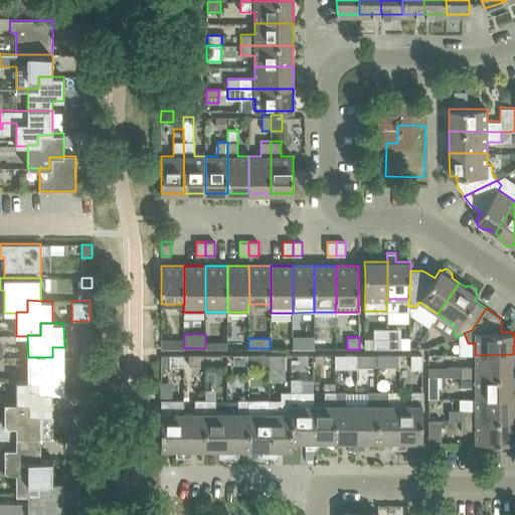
[(365,339),(365,348),(387,348),(387,338),(373,339),(365,339)]
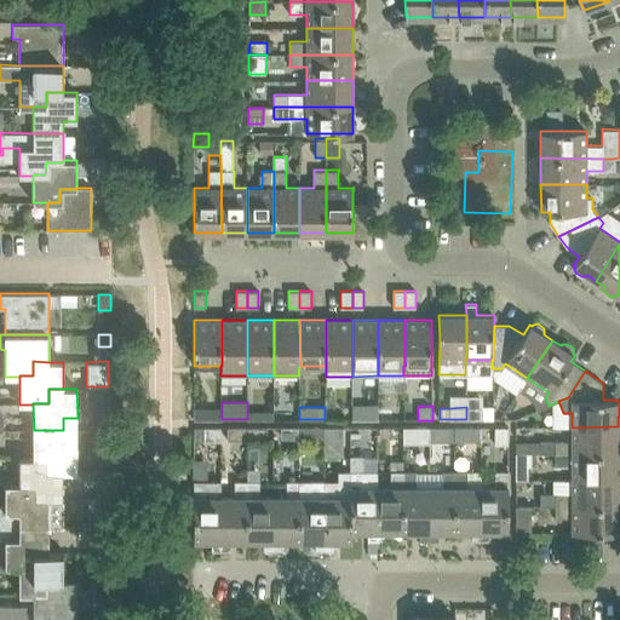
[(483,407),(466,407),(466,419),(483,419),(483,407)]
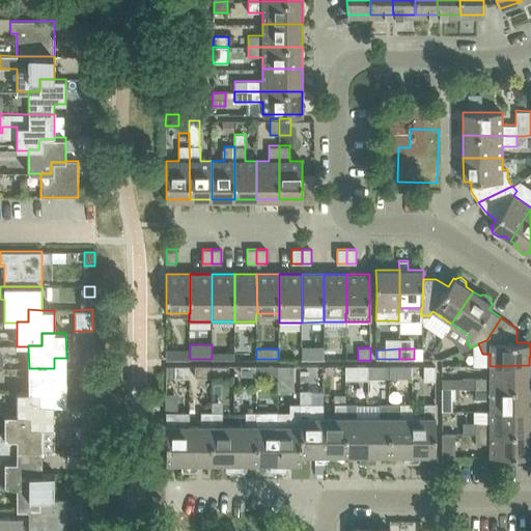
[(166,351),(166,360),(190,360),(190,359),(190,351),(166,351)]
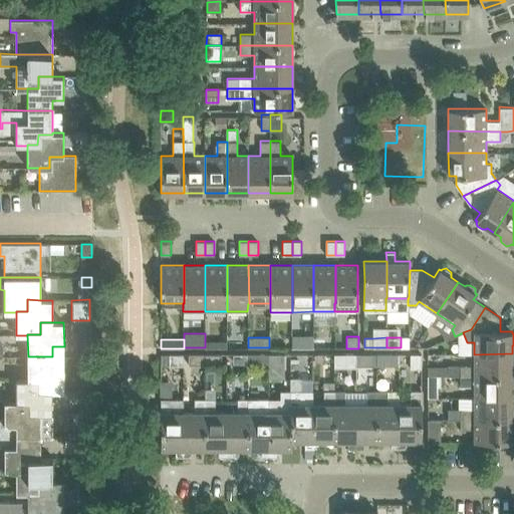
[(356,367),(356,353),(334,354),(334,367),(356,367)]
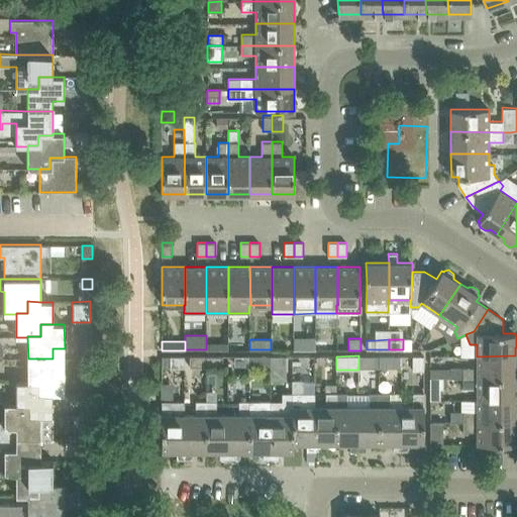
[(380,355),(367,355),(367,367),(380,367),(380,355)]
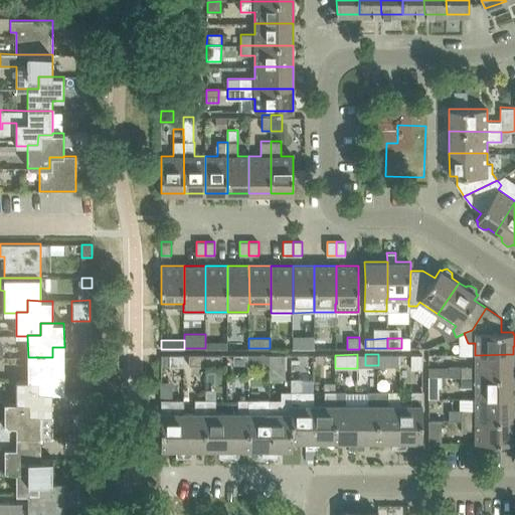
[(378,365),(400,365),(400,354),(378,354),(378,365)]
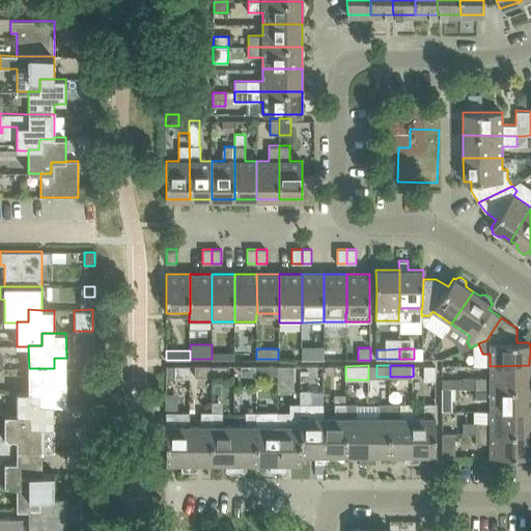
[(424,381),(436,381),(436,365),(424,365),(424,381)]
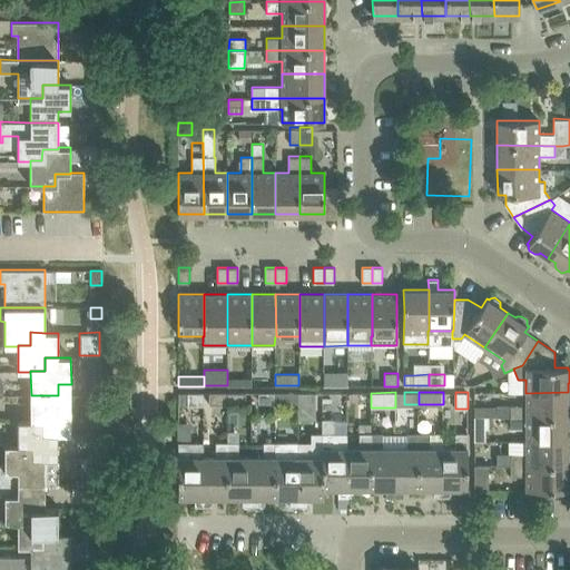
[(485,409),(485,416),(510,416),(568,416),(568,392),(526,393),(526,405),(497,405),(497,409),(485,409)]
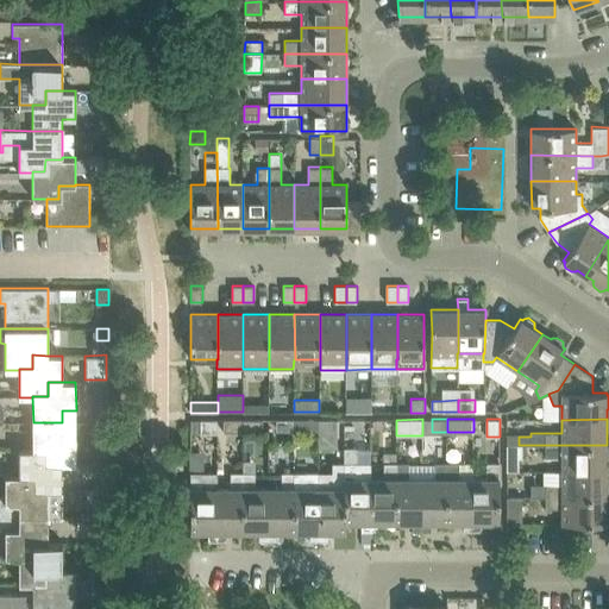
[(200,433),(217,433),(217,420),(200,420),(200,433)]
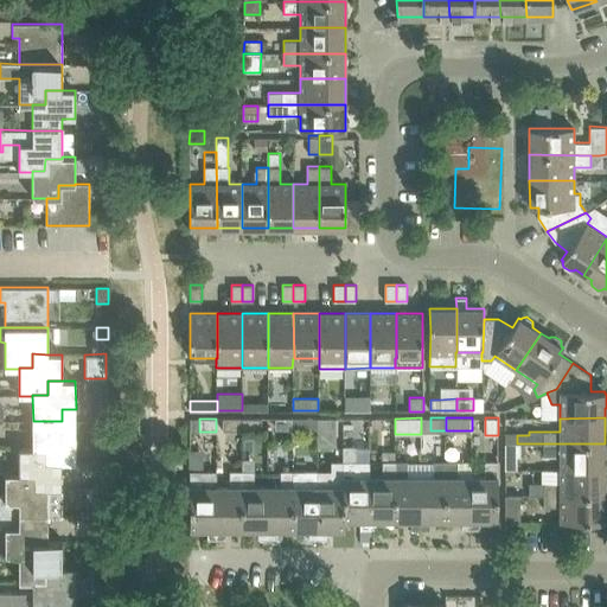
[(223,419),(223,430),(242,430),(242,419),(223,419)]
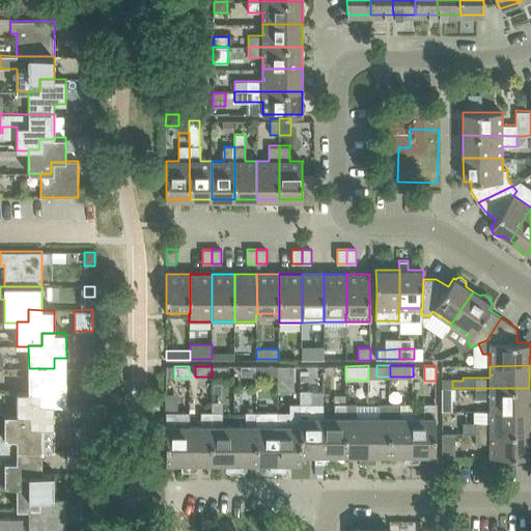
[(228,366),(212,366),(212,376),(228,376),(228,366)]
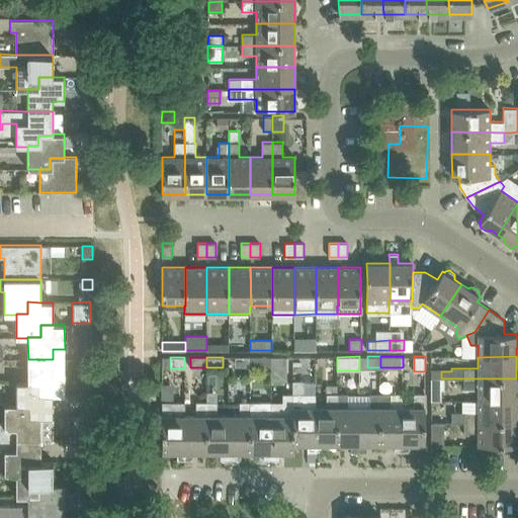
[(255,357),(255,367),(271,367),(271,357),(255,357)]
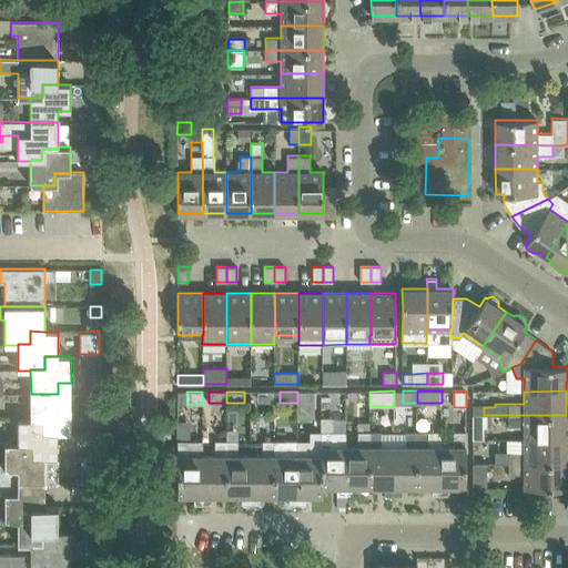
[(314,392),(297,392),(297,403),(314,403),(314,392)]
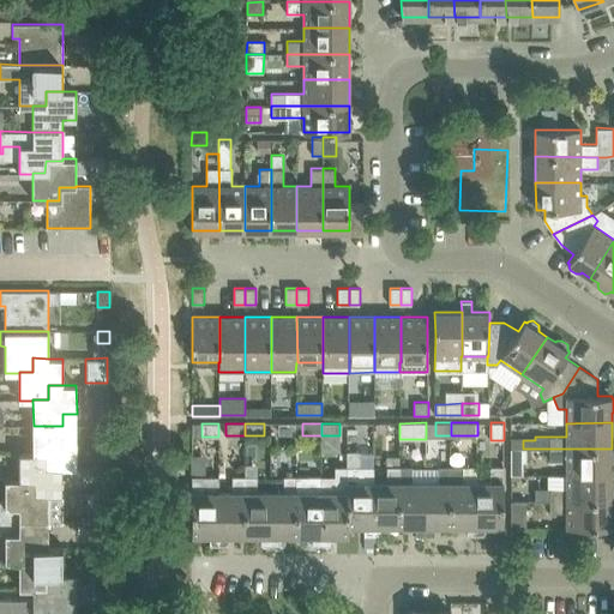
[(77,439),(62,439),(62,426),(34,426),(34,452),(34,453),(48,453),(48,467),(62,467),(62,468),(77,468),(77,439)]
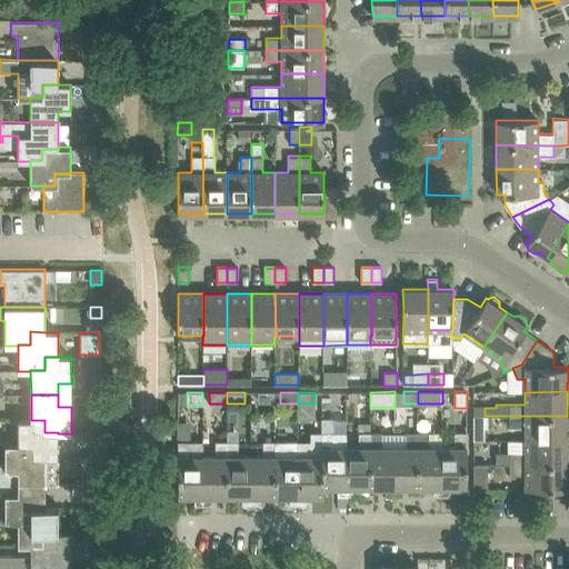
[(405,408),(405,423),(415,423),(415,408),(405,408)]
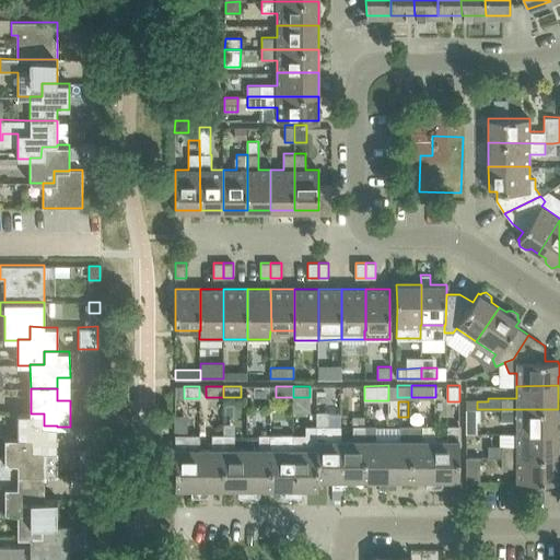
[(476,408),(465,408),(465,434),(476,434),(476,408)]
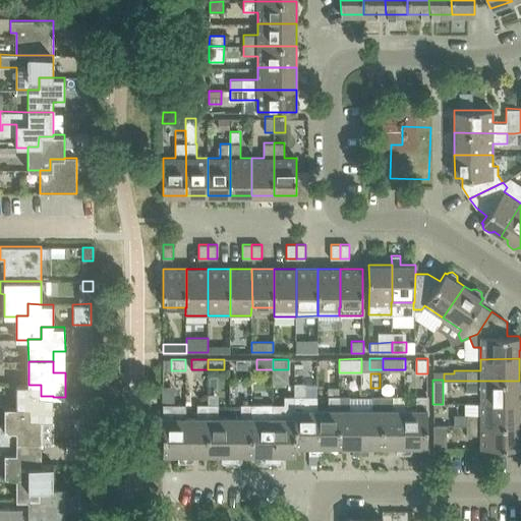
[(480,403),(519,403),(519,381),(466,381),(466,391),(480,391),(480,403)]
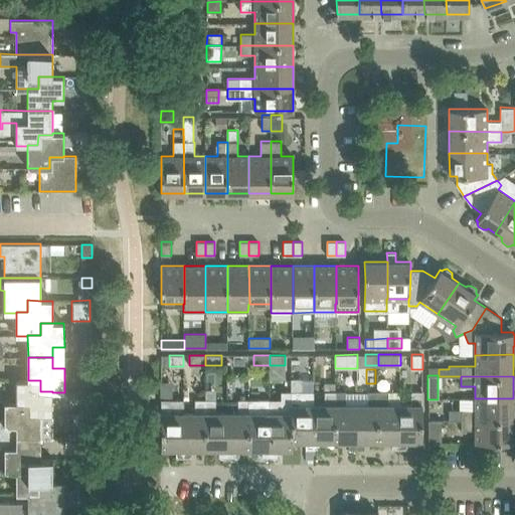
[(40,414),(52,414),(52,392),(52,391),(40,391),(40,380),(28,380),(28,379),(16,379),(16,402),(28,402),(28,413),(40,414)]
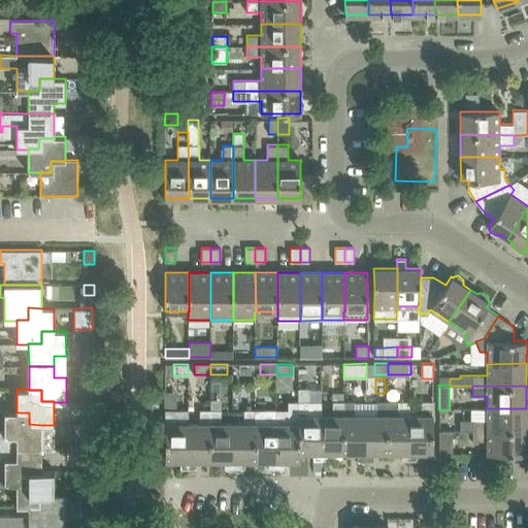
[(298,389),(298,401),(298,409),(299,409),(299,453),(300,453),(314,453),(314,461),(321,461),(321,415),(309,415),(309,401),(308,401),(308,389),(298,389)]
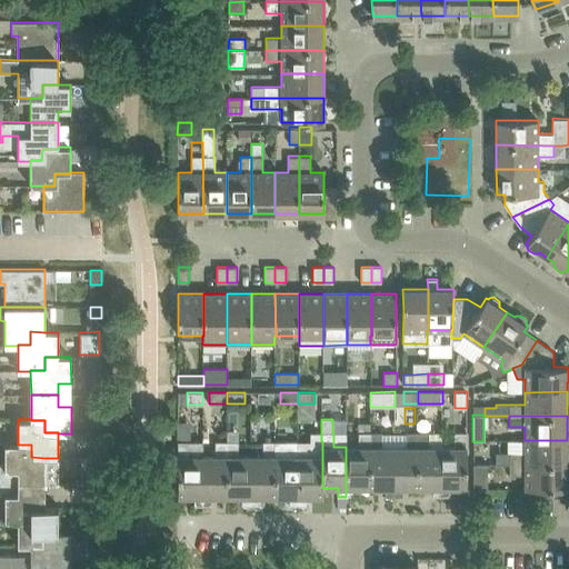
[(370,422),(359,423),(359,447),(346,447),(346,497),(355,497),(355,488),(370,488),(370,432),(370,422)]
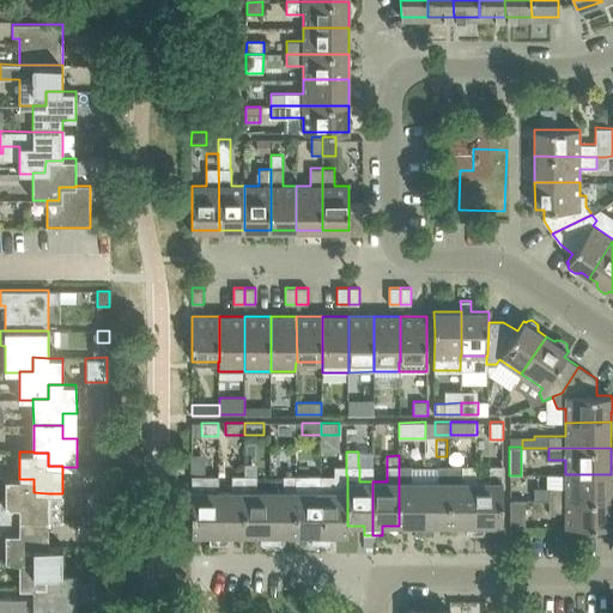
[(334,475),(320,475),(320,491),(321,491),(321,545),(331,545),(331,535),(349,535),(349,526),(347,526),(347,475),(346,475),(346,466),(334,466),(334,475)]
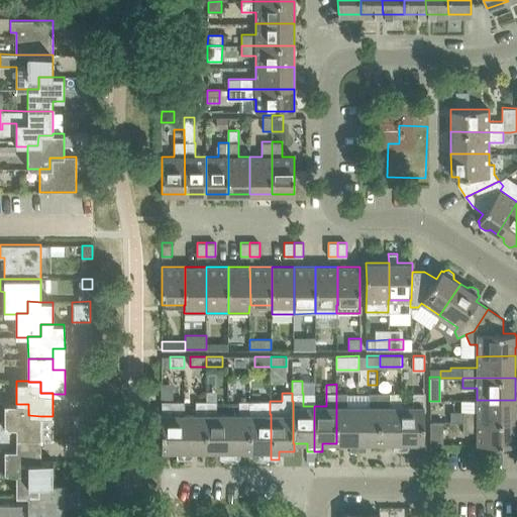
[(357,451),(357,393),(336,393),(336,443),(349,443),(349,451),(357,451)]
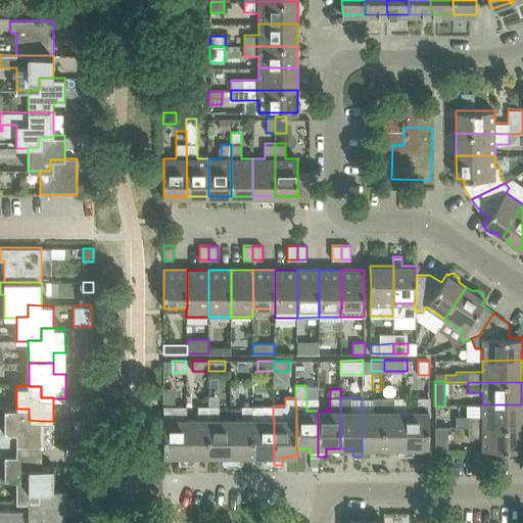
[(384,397),(373,397),(362,397),(362,457),(370,457),(370,448),(384,448),(384,397)]
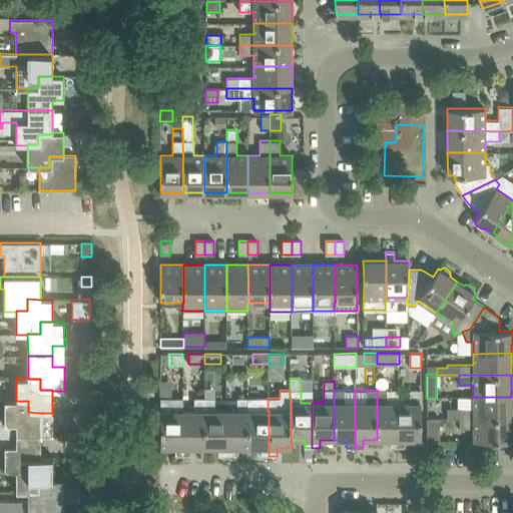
[(398,403),(398,390),(377,390),(377,440),(390,439),(390,448),(398,448),(398,403)]
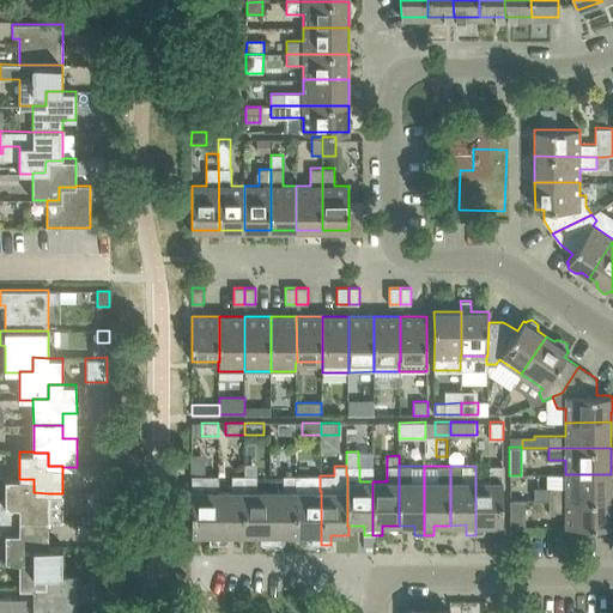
[(490,481),(475,481),(475,535),(485,535),(485,526),(503,525),(503,466),(490,466),(490,481)]
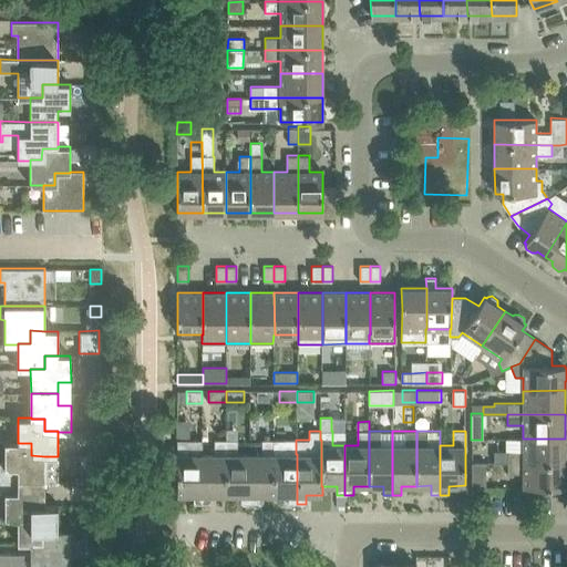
[(494,451),(494,462),(507,462),(565,462),(565,461),(566,461),(566,460),(566,447),(565,447),(565,439),(523,439),(523,451),(494,451)]
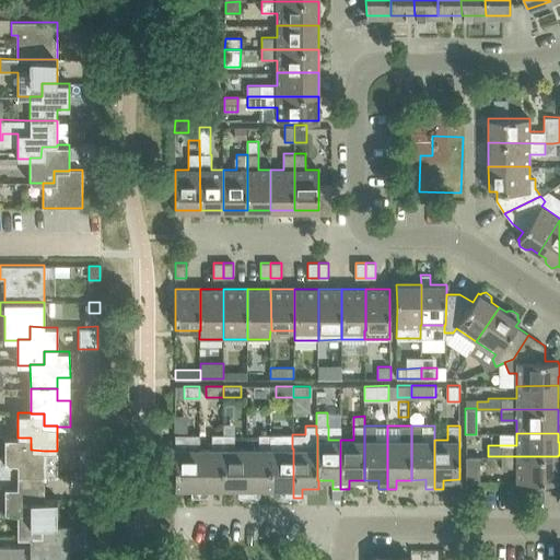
[(191,498),(200,498),(200,448),(187,448),(187,434),(175,434),(175,489),(191,489),(191,498)]
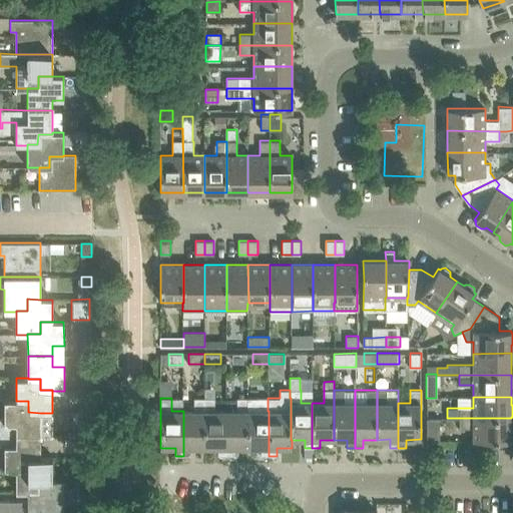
[(194,411),(183,411),(183,456),(191,456),(190,448),(204,448),(204,398),(194,398),(194,411)]
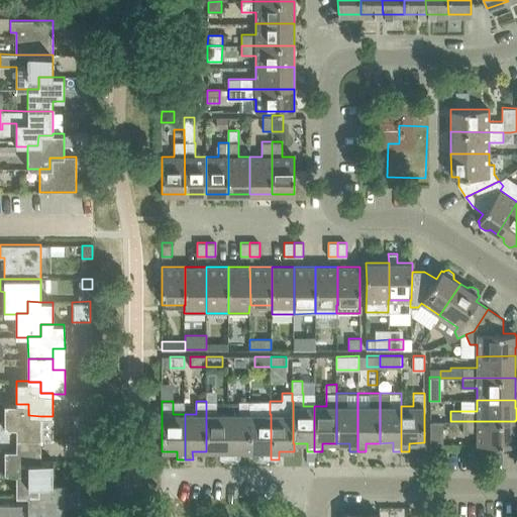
[(216,401),(206,401),(206,451),(220,451),(220,459),(228,459),(227,414),(216,414),(216,401)]
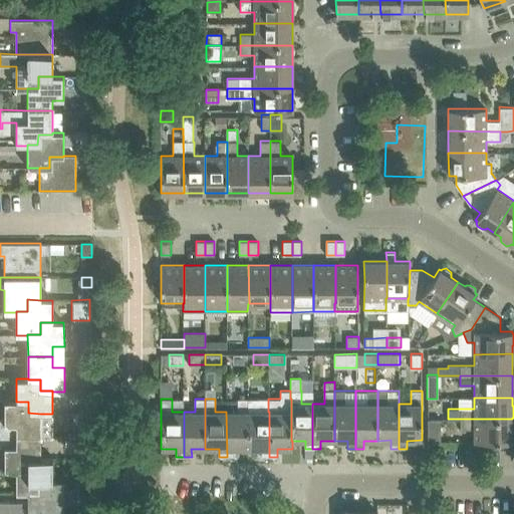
[(234,449),(248,449),(248,399),(238,399),(238,412),(226,412),(227,457),(234,457),(234,449)]
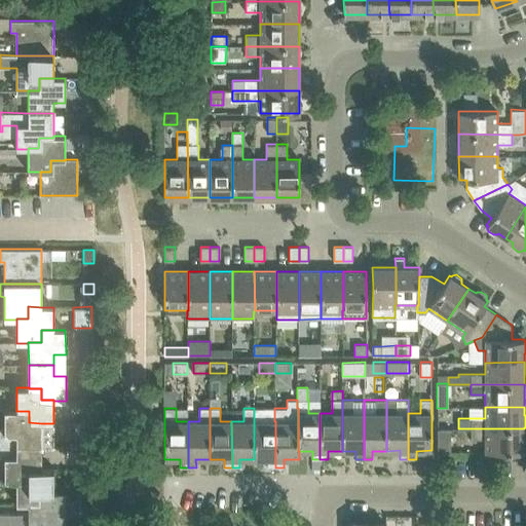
[(274,421),(274,408),(254,408),(254,459),(267,459),(268,467),(275,467),(275,421),(274,421)]
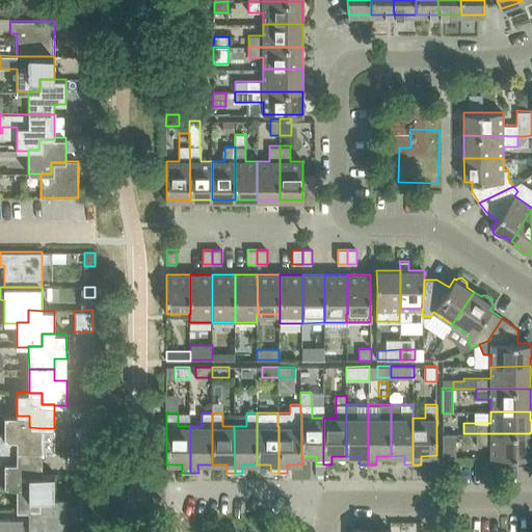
[(29,416),(17,416),(4,416),(4,439),(0,439),(0,451),(42,451),(54,451),(54,428),(42,428),(29,427),(29,416)]
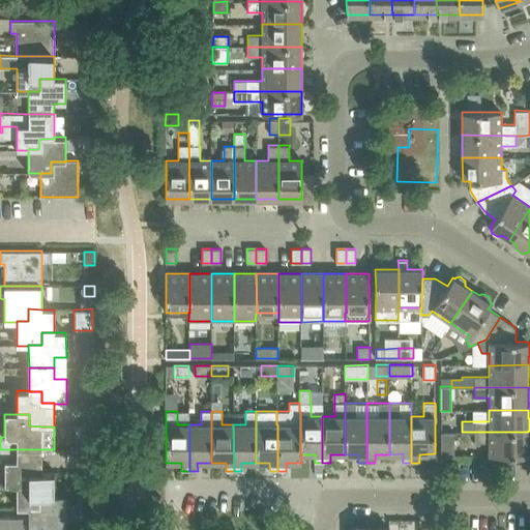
[(454,455),(454,432),(441,432),(441,455),(454,455)]
